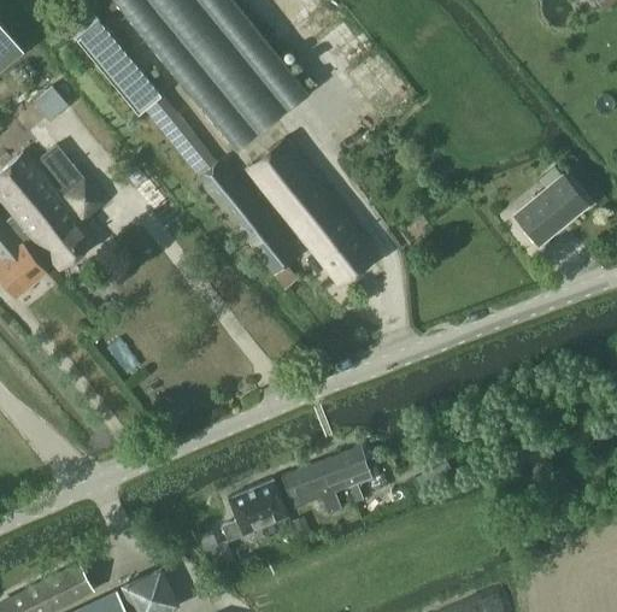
[(307,95),(230,0),(111,0),(121,11),(119,11),(236,153),(307,95)]
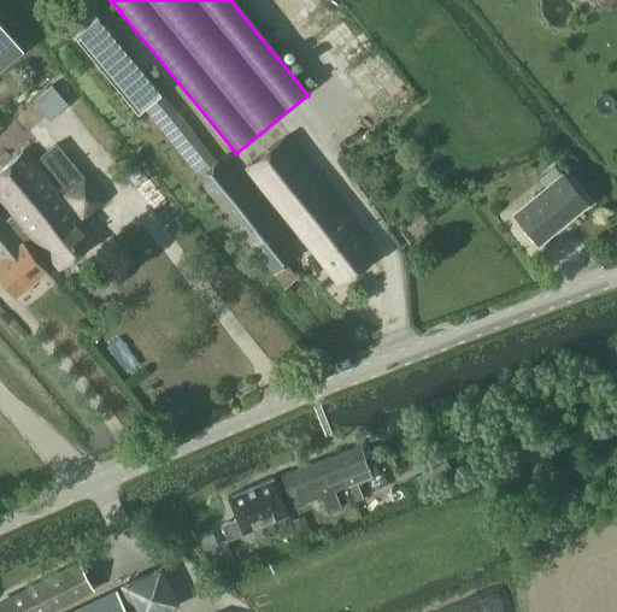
[(616,0),(594,0),(598,4),(605,12),(616,0)]
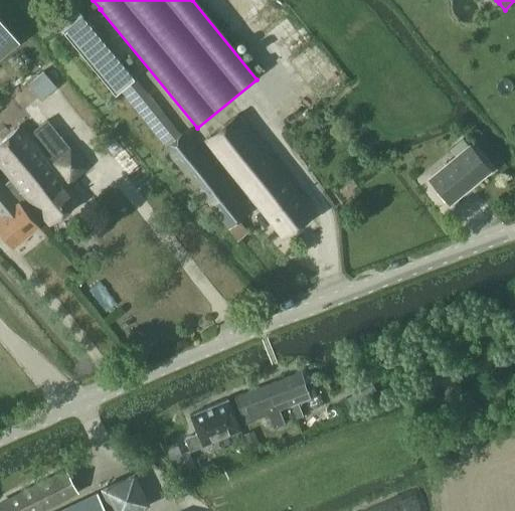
[(0,16),(0,61),(22,43),(0,16)]
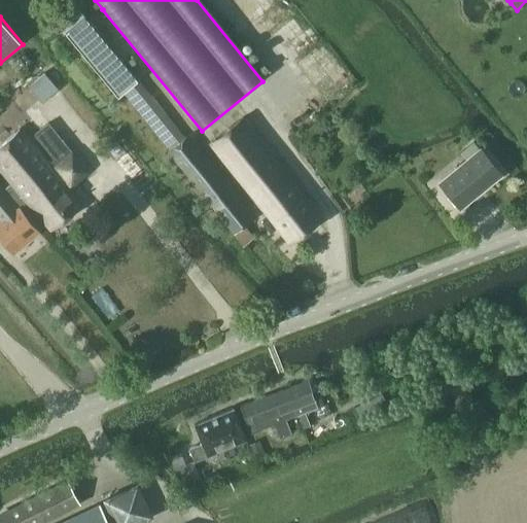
[(117,101),(138,83),(91,25),(70,41),(117,101)]
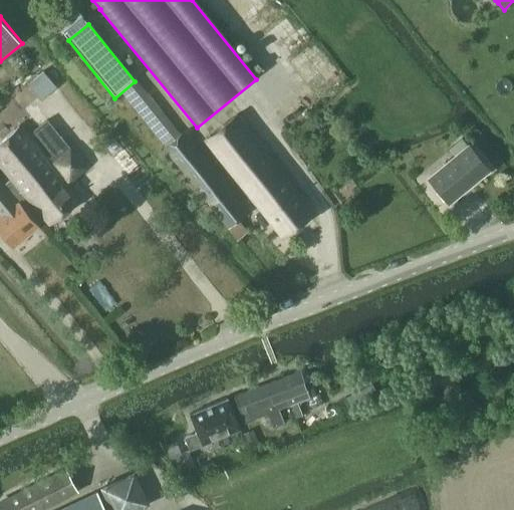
[(167,150),(165,152),(228,232),(239,224),(249,216),(185,136),(181,140),(140,87),(125,98),(167,150)]
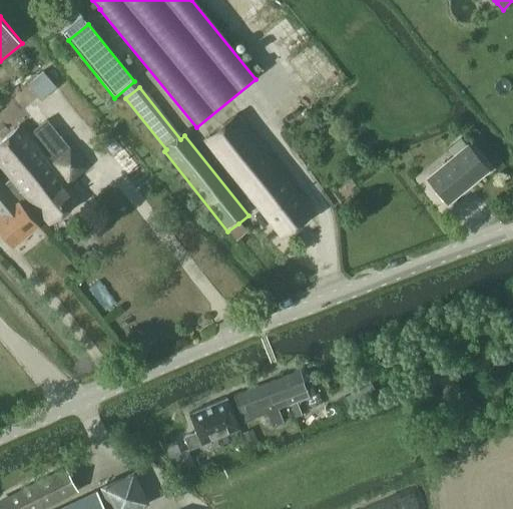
[(205,142),(266,219),(282,240),(314,215),(236,117),(205,142)]
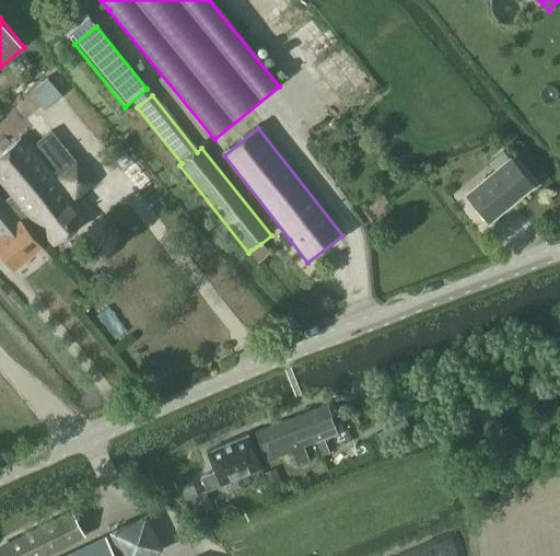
[(0,160),(0,182),(13,199),(28,218),(53,248),(86,221),(73,205),(94,187),(51,135),(37,146),(63,178),(56,184),(22,142),(0,160)]
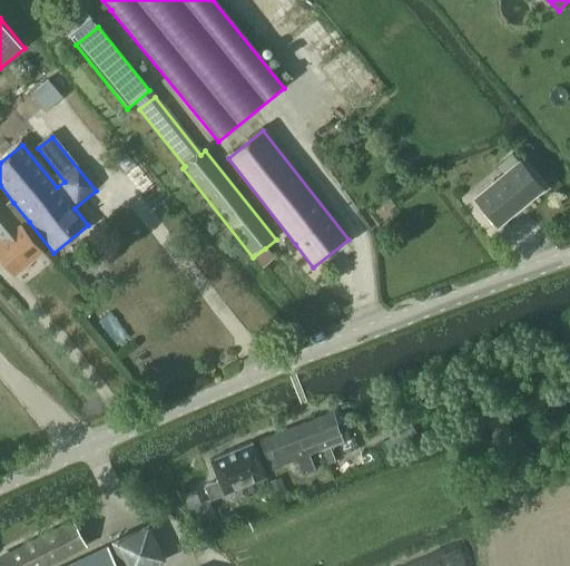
[(127,157),(116,166),(126,177),(136,169),(127,157)]
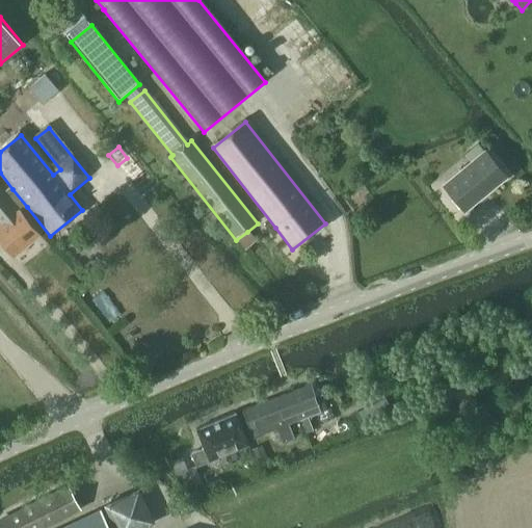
[(464,211),(505,178),(484,154),(464,172),(444,188),(463,212),(464,211)]
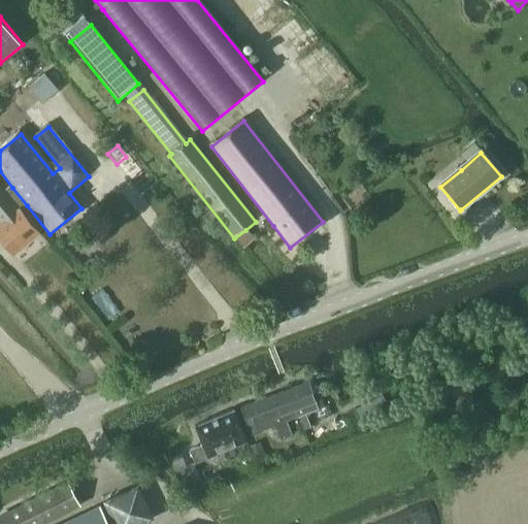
[(27,205),(12,188),(5,194),(0,187),(0,223),(2,226),(0,227),(0,240),(12,256),(37,235),(19,213),(27,205)]
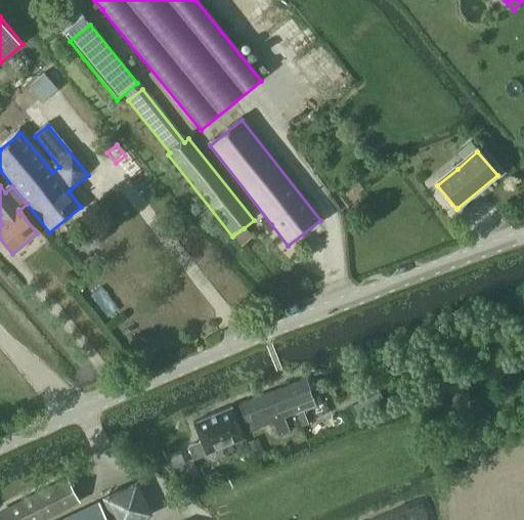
[(244,228),(232,236),(243,249),(244,248),(245,247),(253,241),(244,228)]
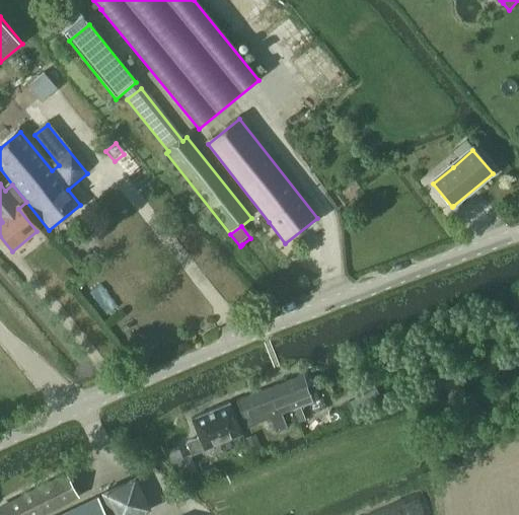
[(304,378),(285,386),(295,412),(299,423),(305,421),(301,410),(318,403),(313,390),(309,391),(304,378)]
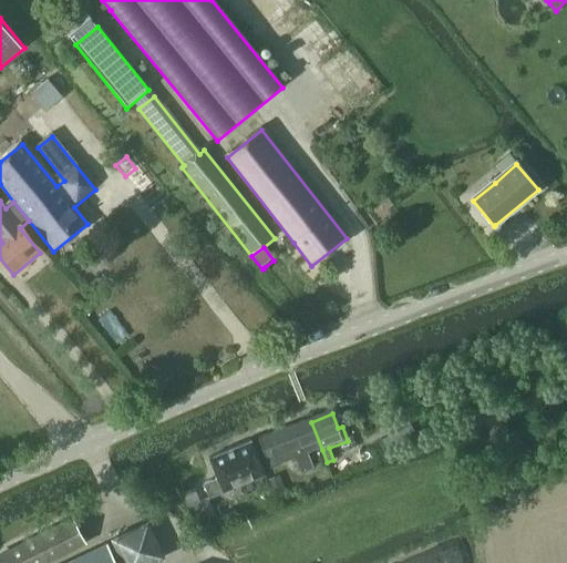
[(322,450),(311,422),(259,441),(270,470),(296,460),(301,476),(313,471),(308,456),(322,450)]
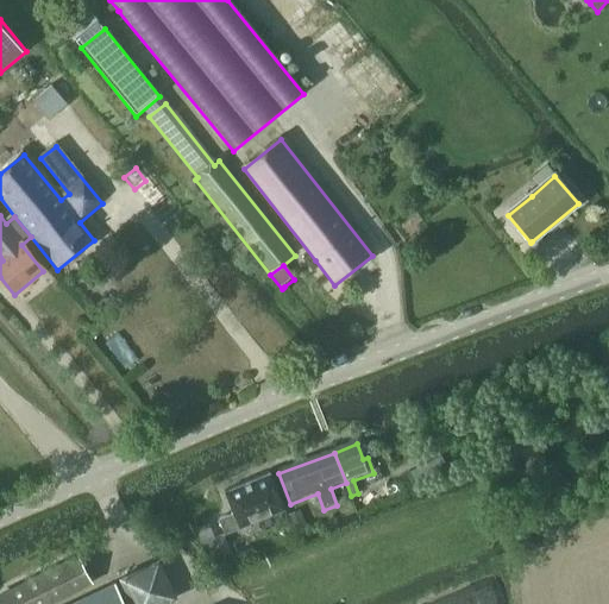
[(218,521),(224,538),(240,532),(238,528),(284,509),(271,474),(225,492),(234,515),(218,521)]
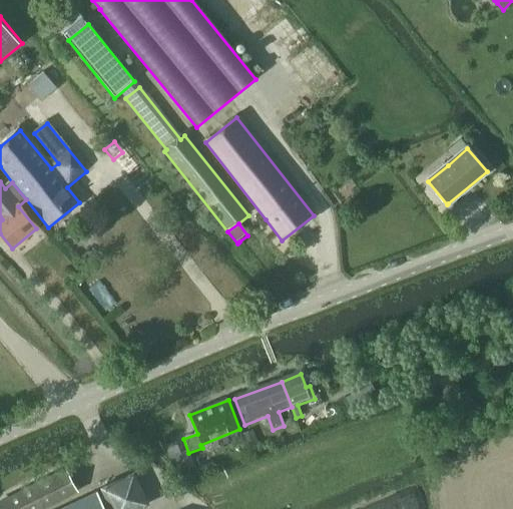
[(243,436),(250,451),(259,448),(250,432),(243,436)]
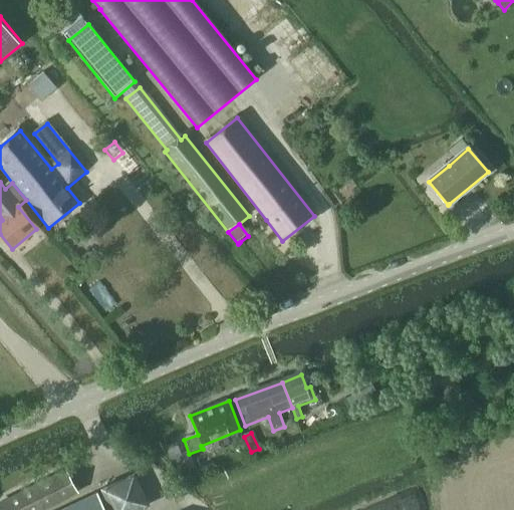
[(176,472),(186,468),(177,447),(167,451),(176,472)]
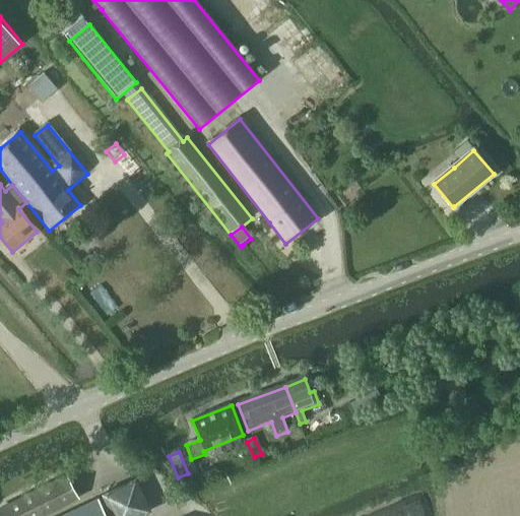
[(67,477),(0,510),(0,514),(0,515),(40,515),(76,498),(67,477)]
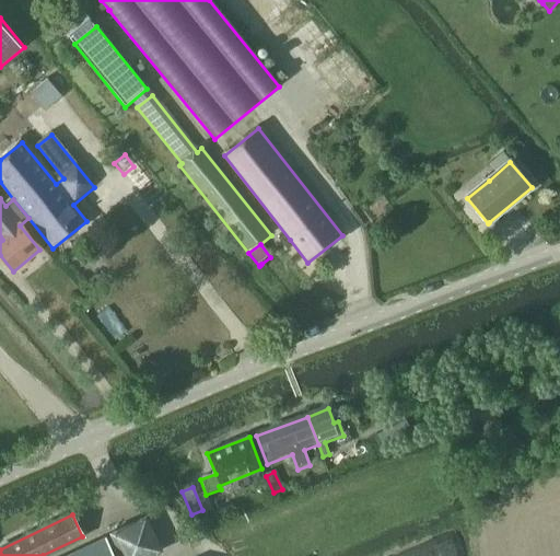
[(109,535),(118,555),(164,555),(148,519),(109,535)]
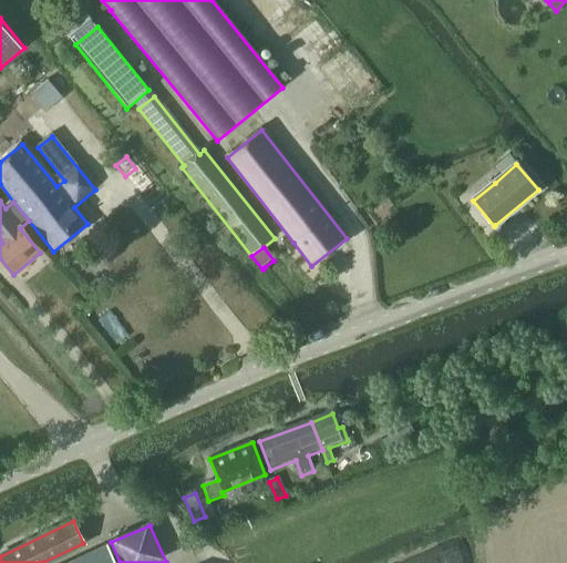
[(117,562),(109,544),(71,562),(117,562)]
